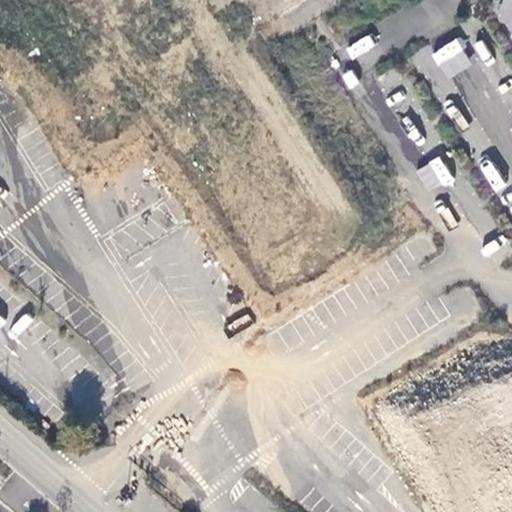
[(455,37),(431,54),(448,79),(473,62),(455,37)]
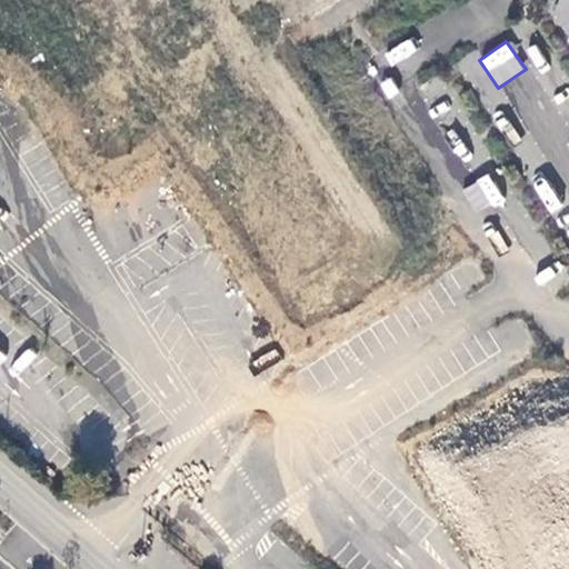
[(488,175),(463,189),(477,212),(502,198),(488,175)]
